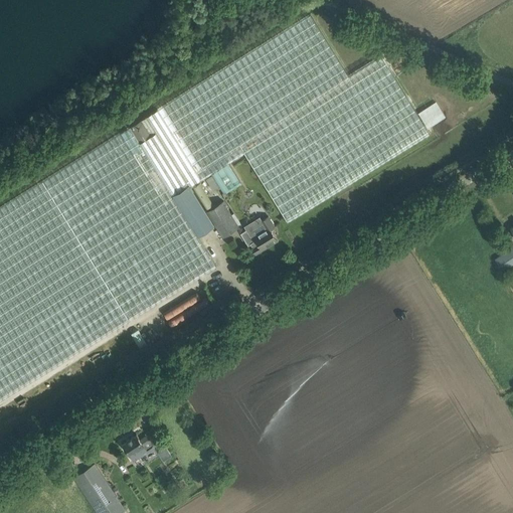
[(309,15),(0,208),(0,400),(215,268),(196,237),(171,197),(188,186),(209,173),(222,194),(239,184),(226,163),(242,153),(287,223),(429,135),(380,57),(347,77),(309,15)]
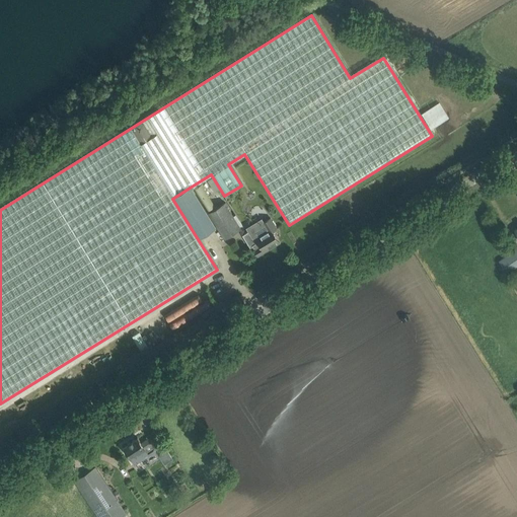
[(172,199),(198,239),(215,228),(190,188),(172,199)]
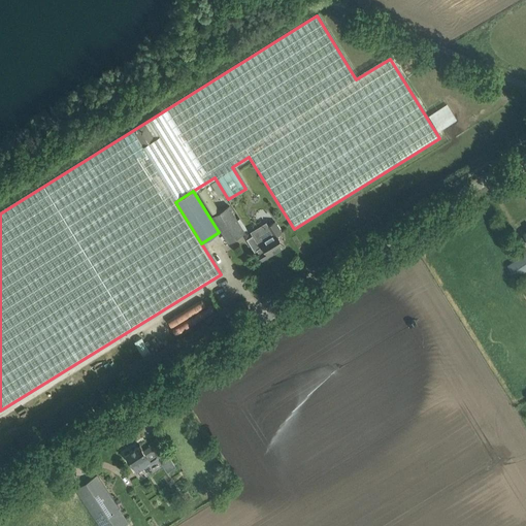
[(233,240),(243,234),(227,208),(210,218),(227,244),(229,242),(230,244),(234,241),(233,240)]
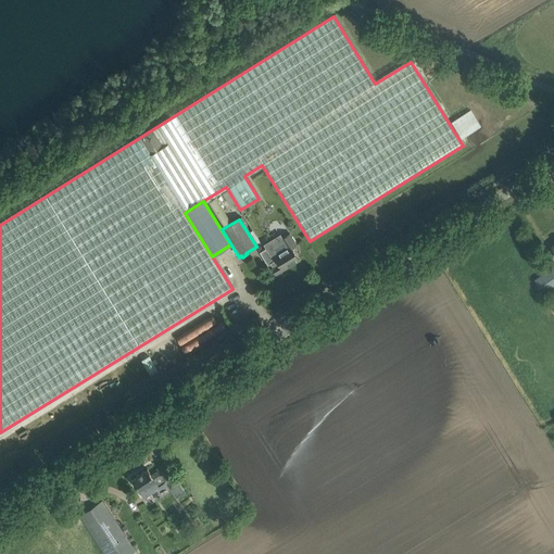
[(265,250),(260,254),(267,266),(269,265),(271,268),(272,269),(271,269),(275,276),(298,261),(290,249),(294,247),(288,236),(280,240),(278,237),(263,246),(265,250)]
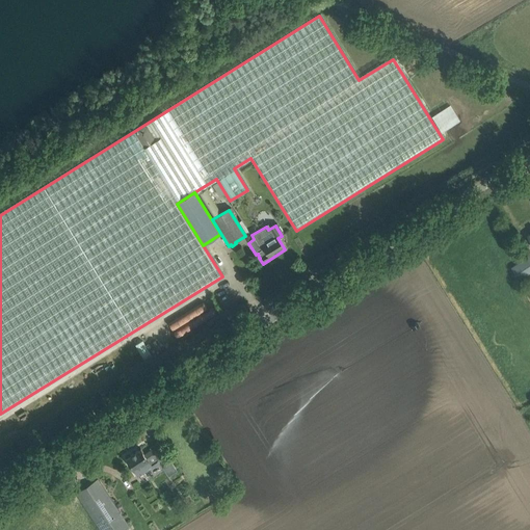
[(529,259),(528,258),(510,269),(518,281),(529,272),(529,259)]
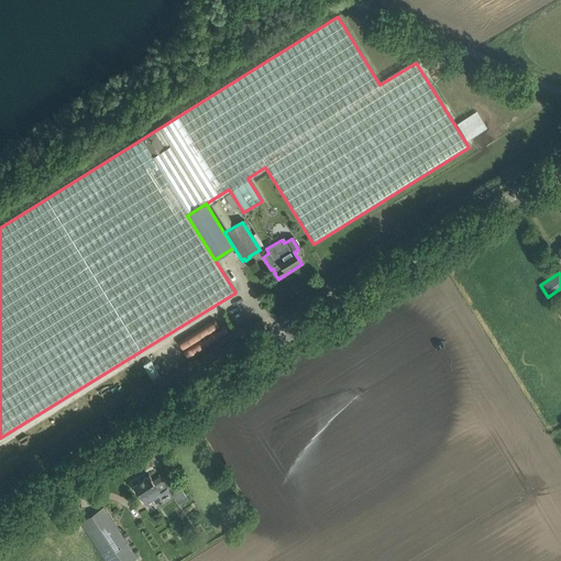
[(174,342),(180,355),(221,336),(215,322),(174,342)]
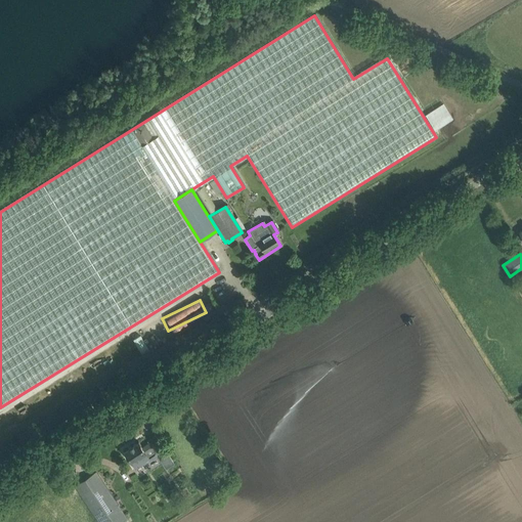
[(138,337),(132,341),(140,355),(146,351),(138,337)]
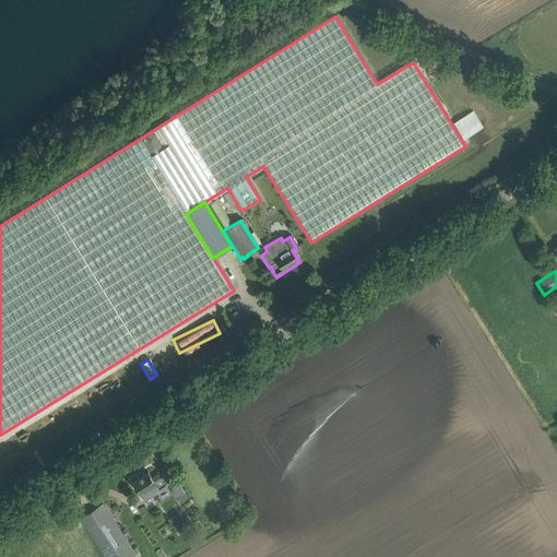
[(146,473),(131,483),(137,492),(139,495),(140,496),(144,501),(166,487),(169,493),(178,487),(165,466),(164,467),(156,472),(157,474),(150,480),(146,473)]
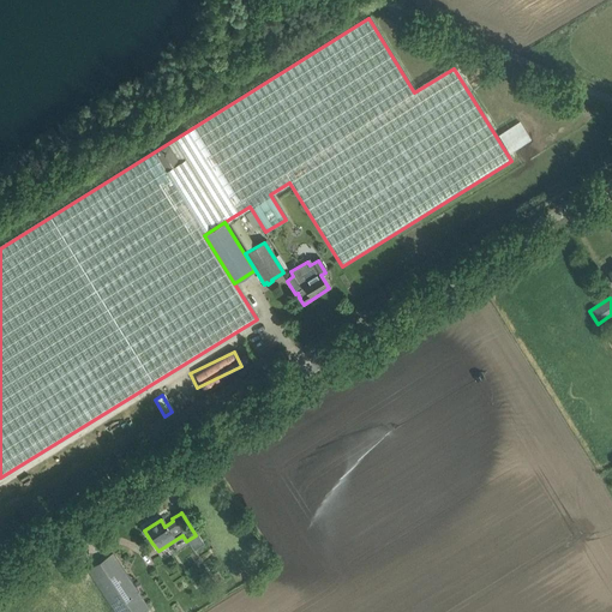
[(111,556),(87,571),(113,611),(148,611),(111,556)]
